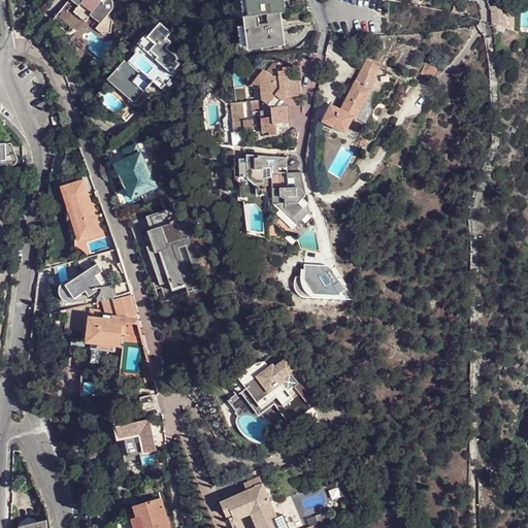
[(73,0),(78,4),(74,9),(86,20),(90,13),(100,21),(101,22),(107,13),(110,10),(110,9),(111,9),(111,8),(112,8),(112,7),(112,6),(113,6),(113,5),(113,4),(113,3),(113,2),(113,1),(112,0),(73,0)]
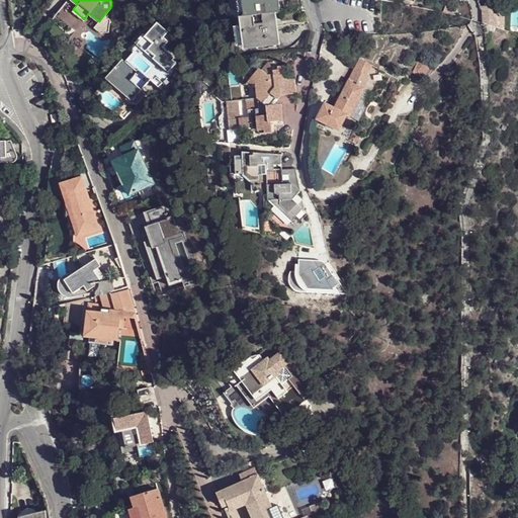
[(239,0),(241,15),(246,15),(246,14),(252,13),(252,5),(250,5),(249,0),(239,0)]
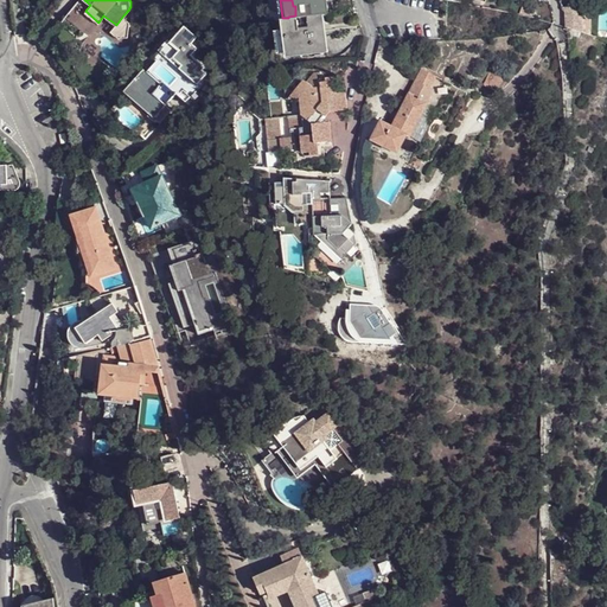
[(295,16),(324,13),(327,12),(327,13),(331,12),(334,12),(332,0),(292,0),(293,6),(295,6),(295,16)]
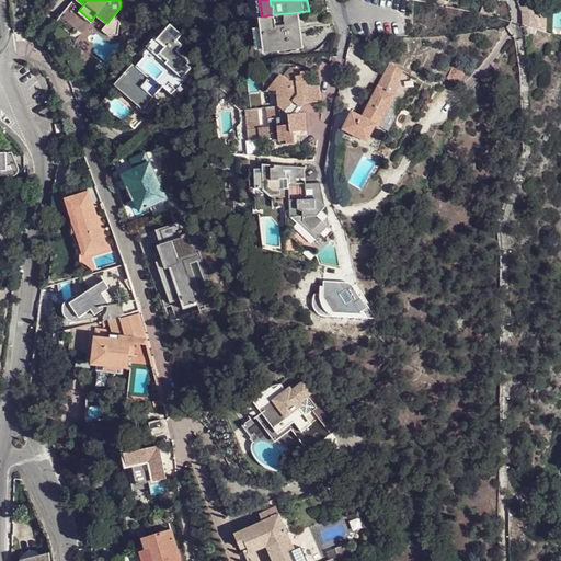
[(526,13),(524,25),(539,30),(537,4),(528,4),(519,6),(521,9),(526,13)]
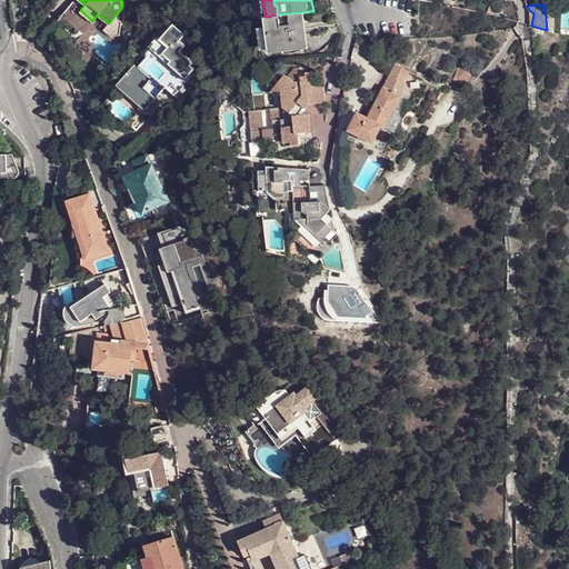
[(297,13),(297,18),(299,18),(300,33),(305,32),(305,33),(312,33),(310,11),(307,12),(297,13)]
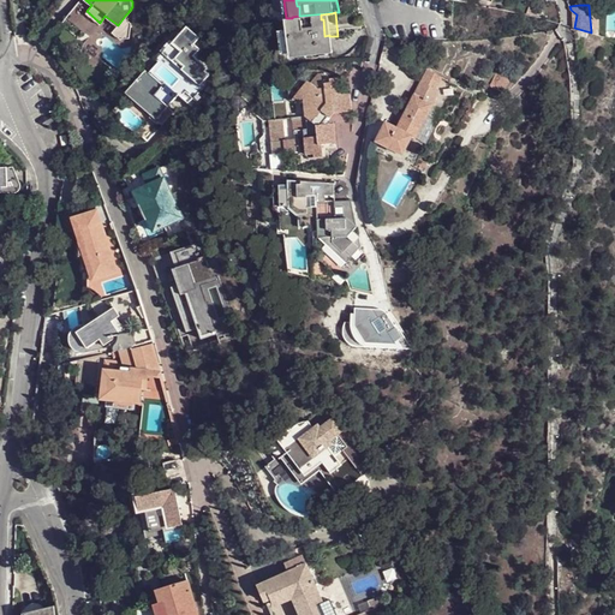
[(321,15),(292,18),(294,40),(284,41),(284,42),(287,42),(290,53),(329,48),(329,47),(324,47),(323,37),(328,36),(329,36),(329,35),(324,36),(323,19),(321,19),(321,15)]
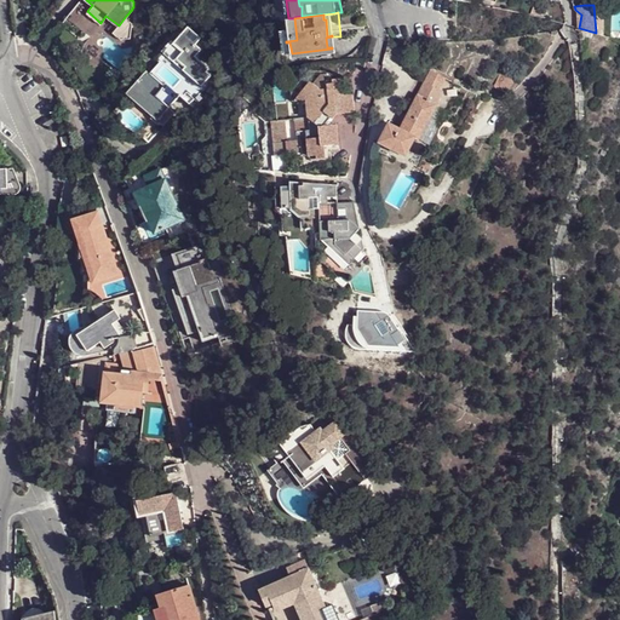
[(132,21),(126,16),(119,26),(118,24),(113,30),(121,38),(122,36),(130,36),(132,21)]
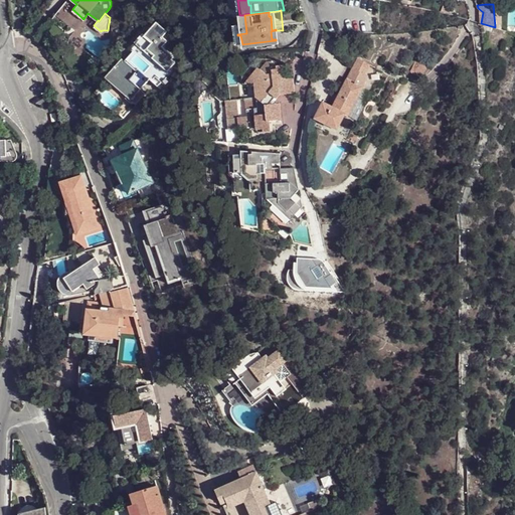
[(244,15),(239,15),(235,16),(237,34),(246,33),(244,15)]
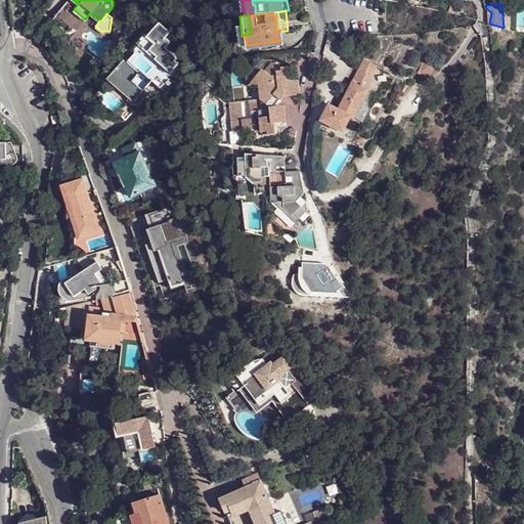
[(170,30),(159,19),(146,34),(155,41),(148,47),(157,54),(155,57),(170,71),(179,61),(175,58),(177,55),(166,45),(171,39),(166,35),(170,30)]
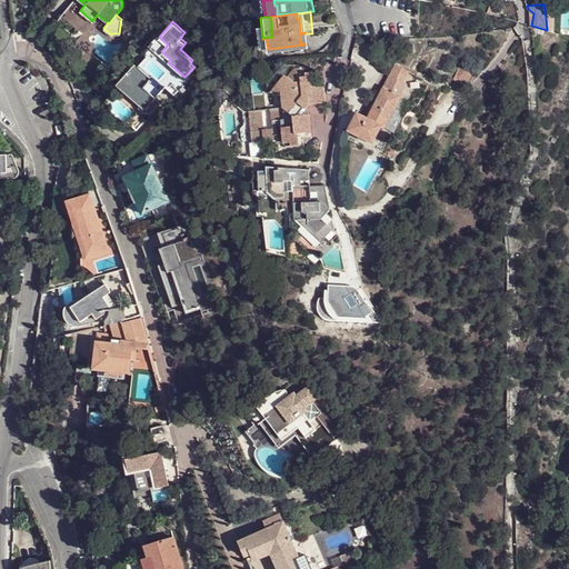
[(159,37),(158,35),(149,45),(168,62),(170,59),(161,51),(168,45),(159,37)]
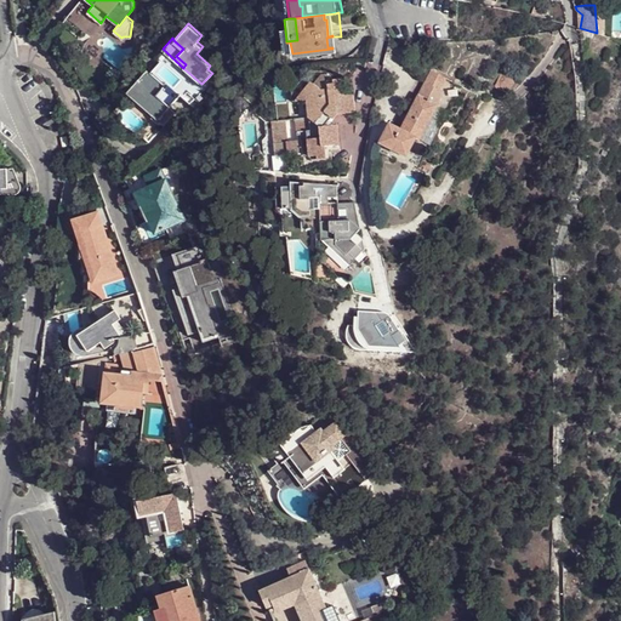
[(157,57),(147,68),(151,70),(160,60),(157,57)]
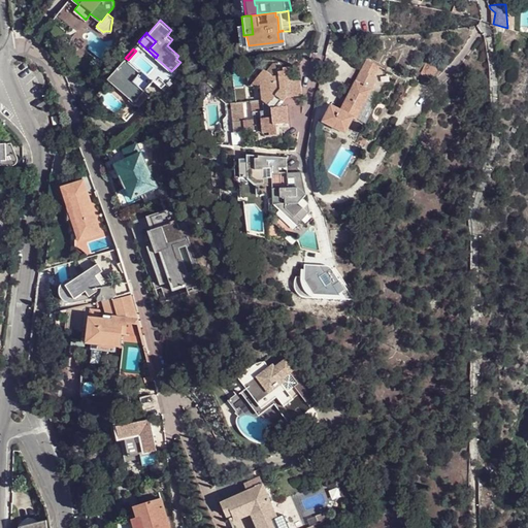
[(125,58),(107,77),(139,105),(147,95),(149,94),(144,90),(152,81),(128,60),(125,58)]
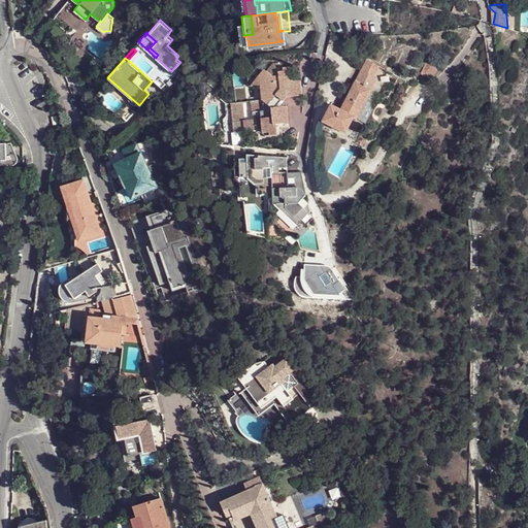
[(368,60),(362,70),(367,73),(372,62),(368,60)]
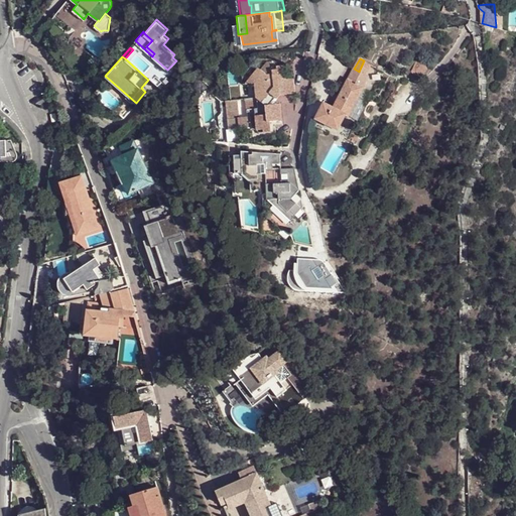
[(359,72),(365,75),(371,65),(364,60),(359,72)]
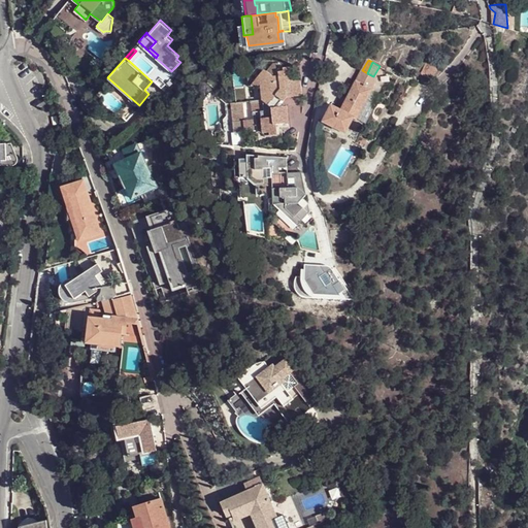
[(427,63),(422,73),(423,74),(429,76),(433,78),(437,70),(437,68),(427,63)]
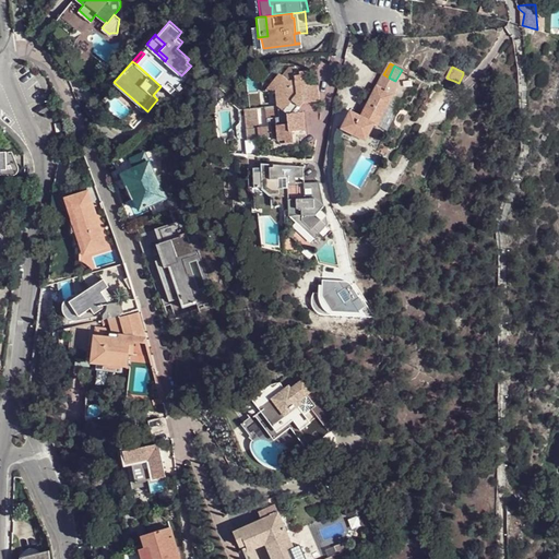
[(280,73),(275,79),(277,106),(271,107),(257,108),(245,110),(248,141),(277,138),(278,142),(286,141),(286,144),(294,143),(293,132),(306,130),(304,113),(293,114),(298,106),(300,108),(304,103),(320,102),(318,85),(310,85),(308,86),(307,79),(309,79),(312,74),(309,71),(299,72),(295,68),(288,68),(282,75),(280,73)]
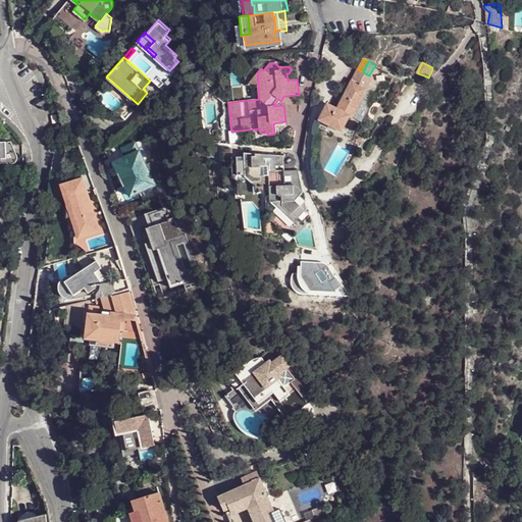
[(358,69),(353,80),(368,88),(372,77),(369,75),(363,72),(358,69)]
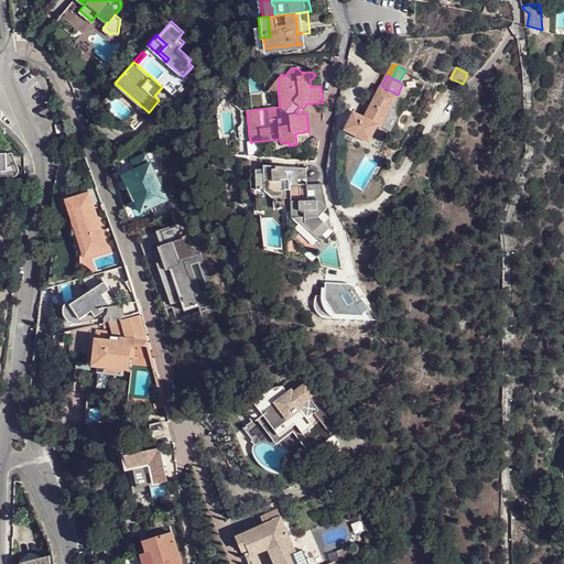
[(273,108),(280,107),(278,79),(267,93),(271,93),(273,108)]
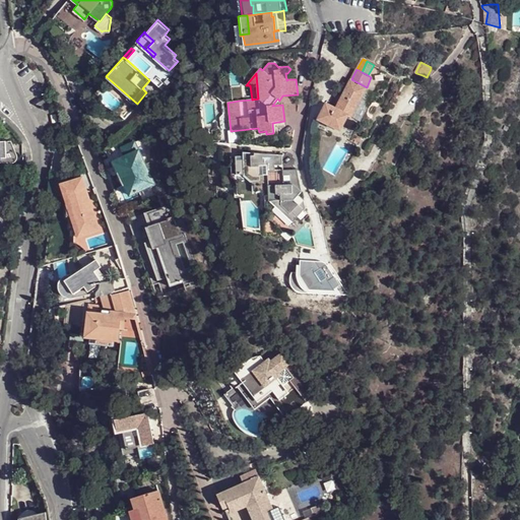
[(164,80),(156,74),(152,79),(159,85),(164,80)]
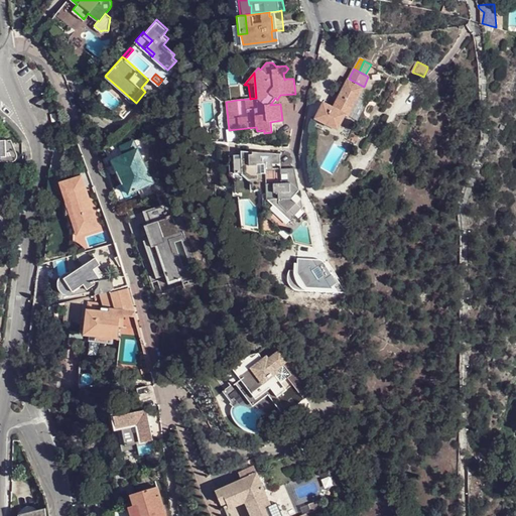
[(349,79),(334,108),(346,115),(349,116),(365,87),(364,87),(349,79)]
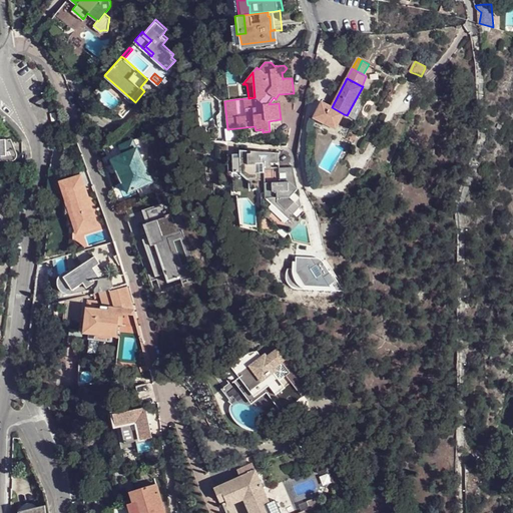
[(332,107),(322,103),(314,118),(336,129),(344,114),(332,107)]
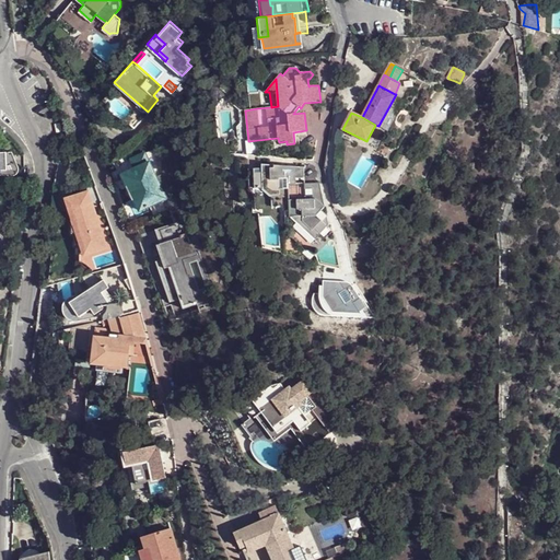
[(3,153),(4,171),(12,171),(12,158),(12,152),(3,153)]
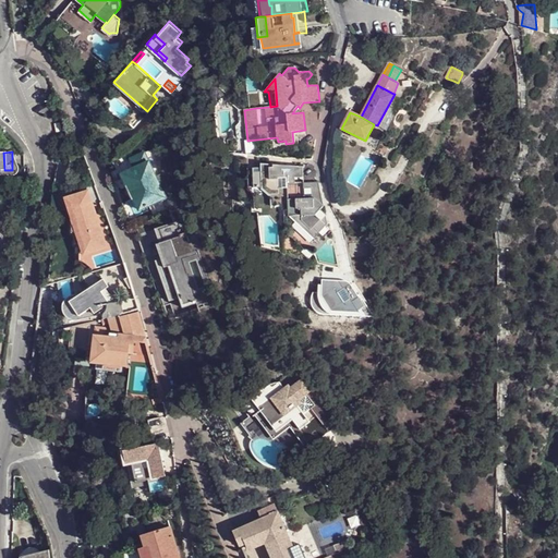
[(144,153),(118,165),(128,187),(133,198),(122,204),(131,227),(148,221),(143,209),(153,204),(166,198),(159,184),(156,177),(144,153)]
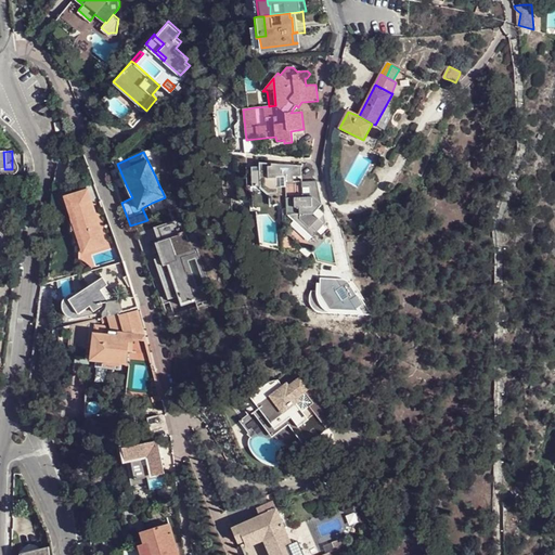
[(295,175),(295,164),(261,162),(259,163),(259,166),(249,166),(249,185),(253,184),(255,184),(255,188),(255,191),(255,194),(270,193),(271,193),(271,203),(281,203),(284,207),(287,207),(287,197),(287,181),(295,181),(295,175)]
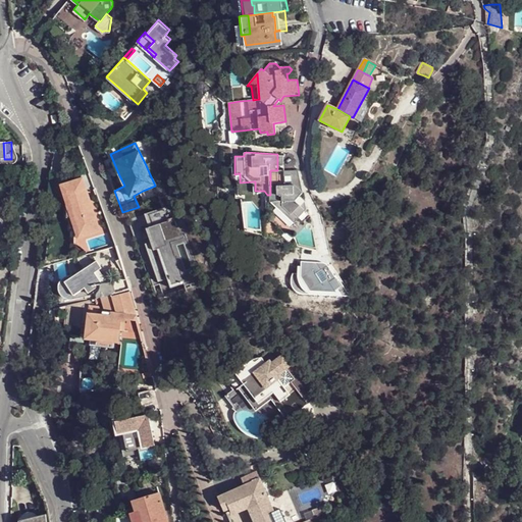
[(277,154),(277,164),(285,164),(284,155),(277,154)]
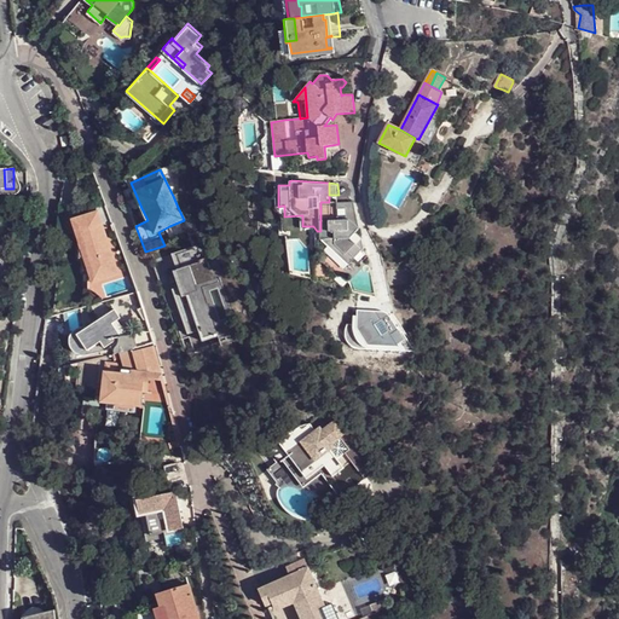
[(173,196),(177,204),(183,202),(179,194),(173,196)]
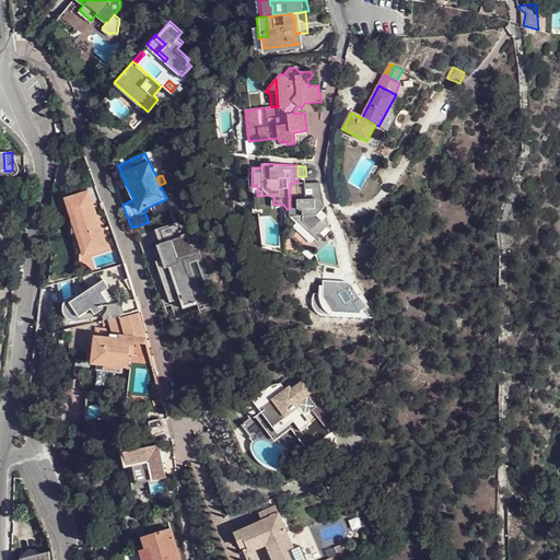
[(292,209),(292,216),(292,226),(288,230),(307,248),(311,248),(316,253),(329,238),(326,235),(331,230),(328,225),(330,223),(328,213),(323,209),(326,206),(321,182),(306,183),(306,187),(314,187),(314,198),(300,198),(300,209),(304,209),(304,214),(292,209)]
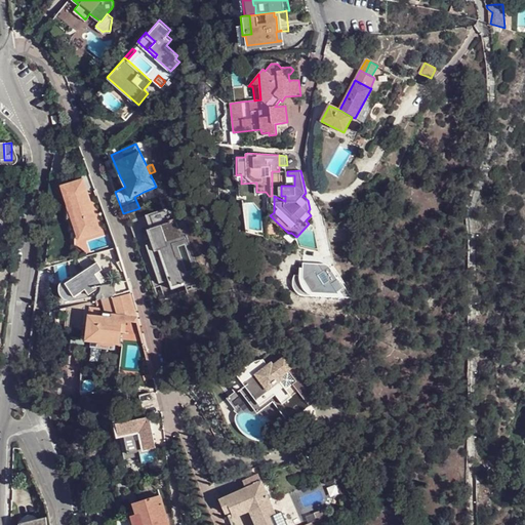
[(111,180),(115,192),(125,187),(120,176),(111,180)]
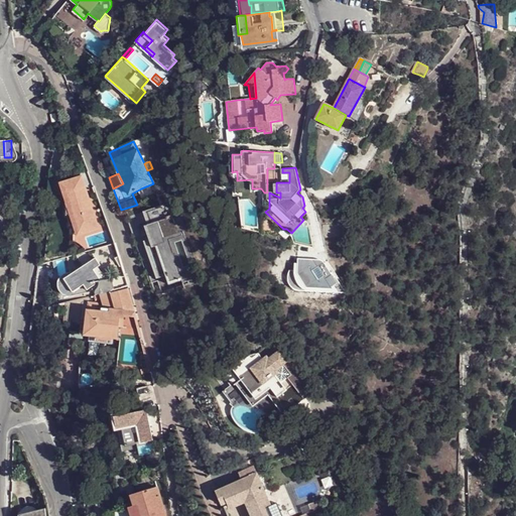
[(103,227),(85,175),(61,184),(70,206),(70,216),(74,216),(73,225),(77,225),(76,237),(103,227)]
